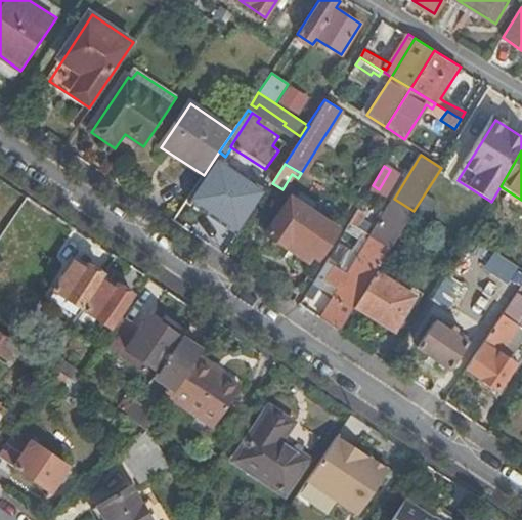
[(379,189),(373,185),(368,190),(376,195),(379,189)]
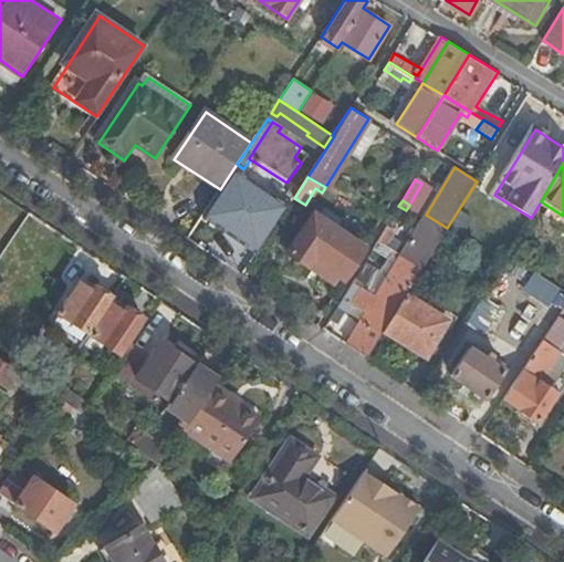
[(314,207),(284,252),(306,267),(312,258),(345,279),(364,248),(346,237),(352,229),(345,226),(341,232),(334,228),(340,220),(322,209),(321,210),(314,207)]
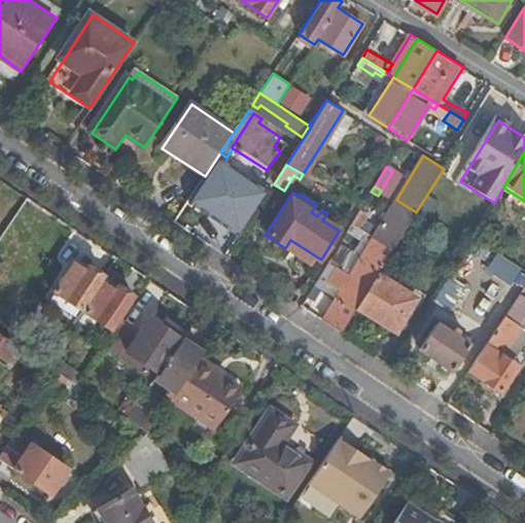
[(380,224),(362,214),(355,225),(392,250),(416,212),(396,200),(380,224)]
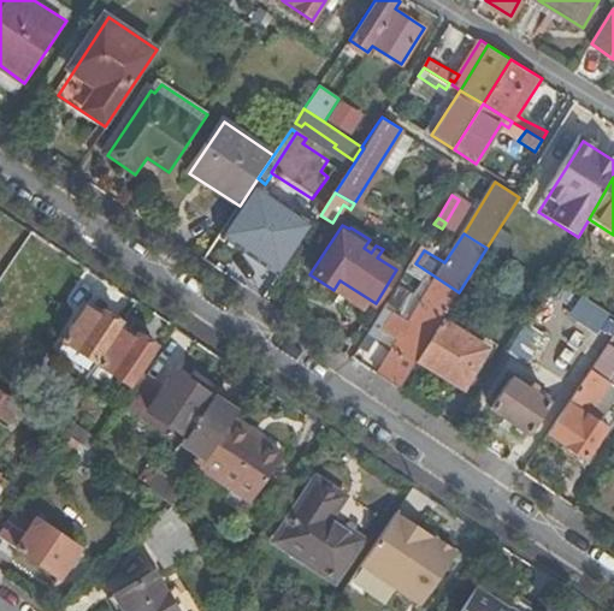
[(459,292),(415,264),(387,310),(431,338),(442,320),(459,292)]
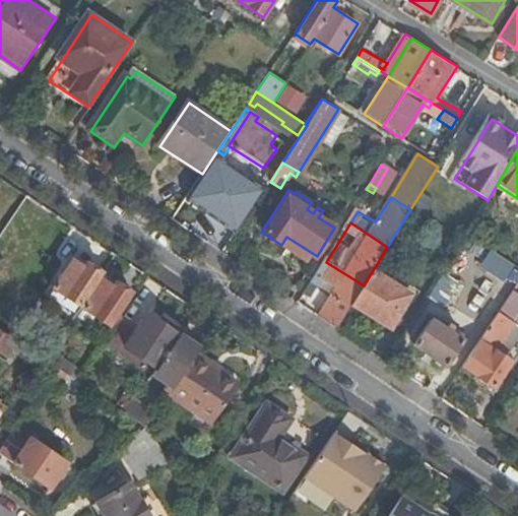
[(286,237),(281,245),(311,264),(317,256),(286,237)]
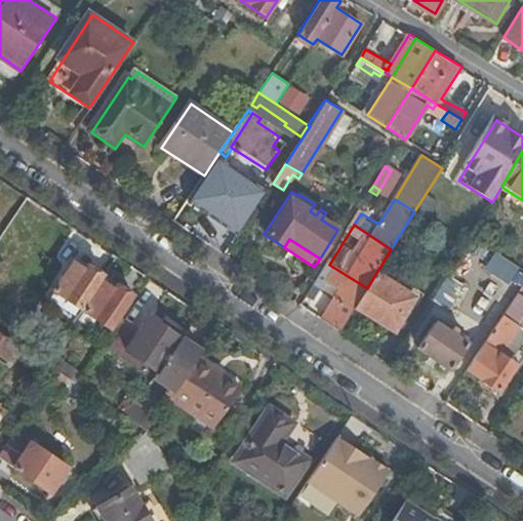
[(80,268),(70,262),(52,288),(79,307),(101,274),(84,264),(80,268)]
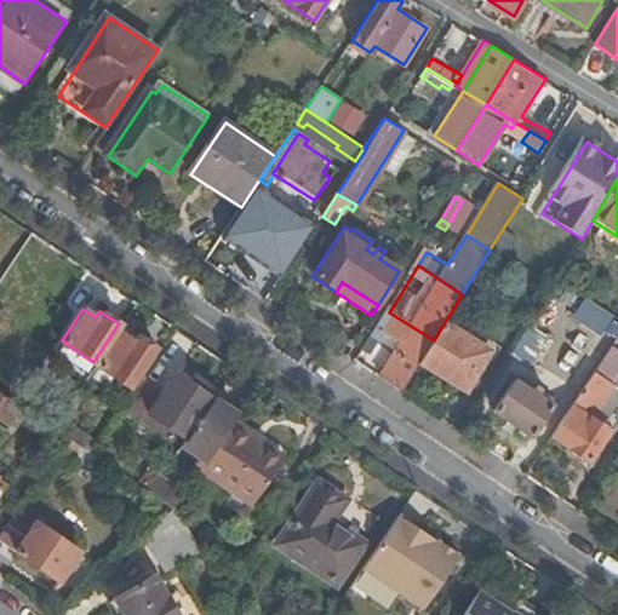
[(373,338),(393,350),(377,375),(402,392),(421,362),(434,340),(389,312),(373,338)]
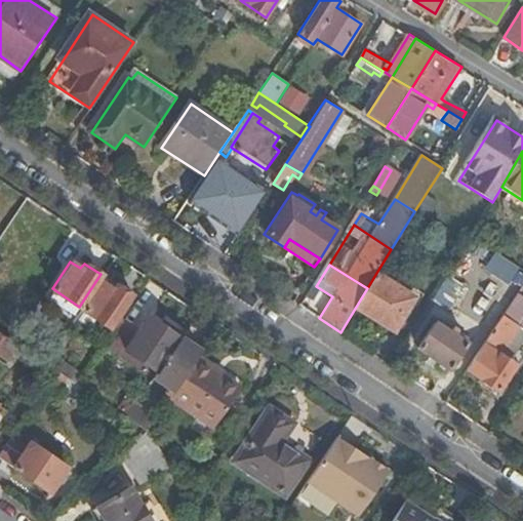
[(356,307),(392,331),(414,298),(376,273),(367,288),(356,307)]
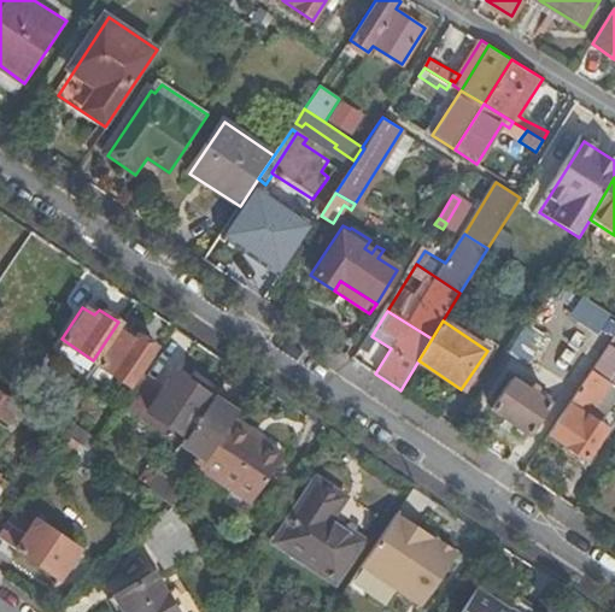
[(543,337),(525,325),(508,353),(526,363),(543,337)]
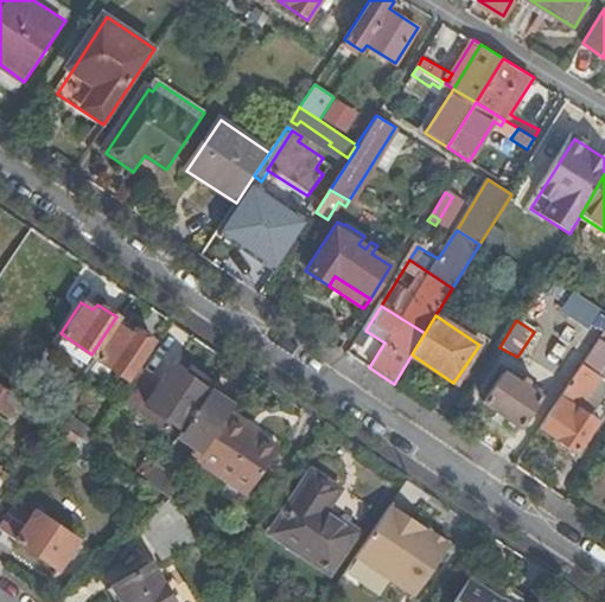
[(119,325),(99,358),(126,377),(150,340),(134,330),(131,333),(119,325)]
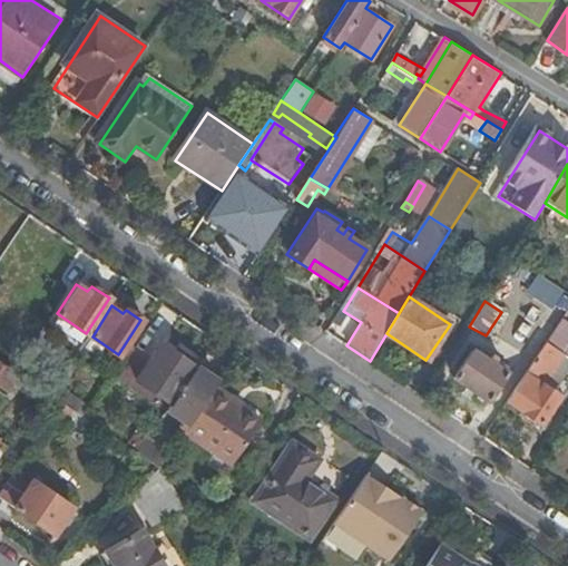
[(567,324),(561,320),(505,403),(540,426),(558,399),(540,387),(561,355),(567,360),(567,324)]
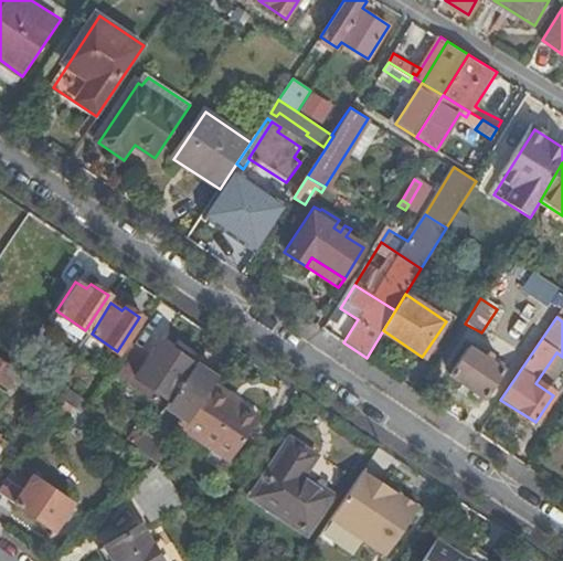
[(177,416),(174,421),(182,425),(212,382),(214,378),(157,341),(133,378),(167,400),(162,408),(177,416)]
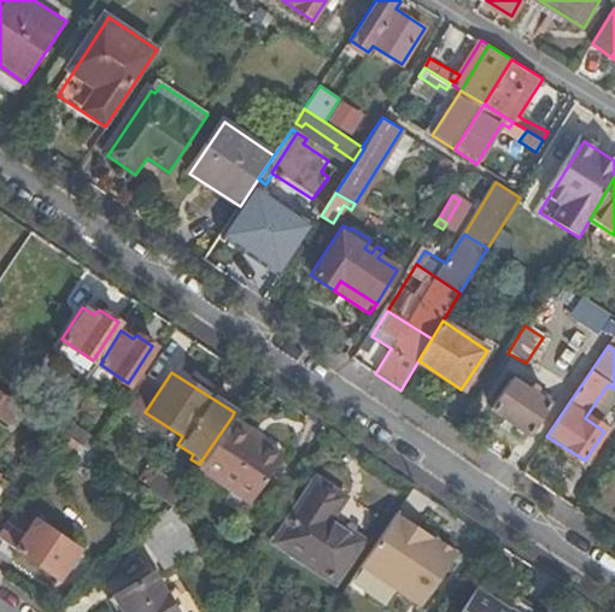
[(510,380),(490,409),(526,433),(546,404),(510,380)]
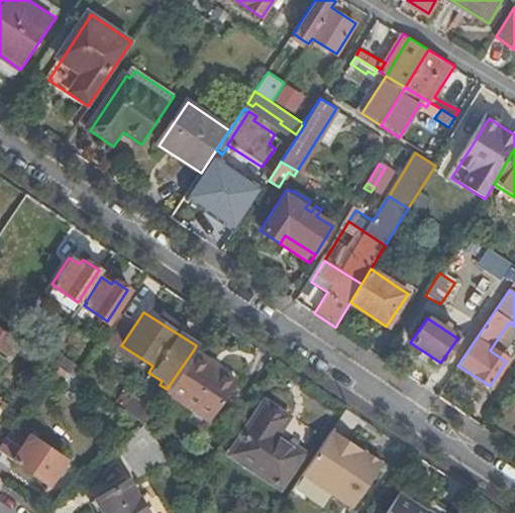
[(3,330),(0,328),(0,349),(2,351),(13,356),(15,353),(20,356),(27,346),(3,330)]
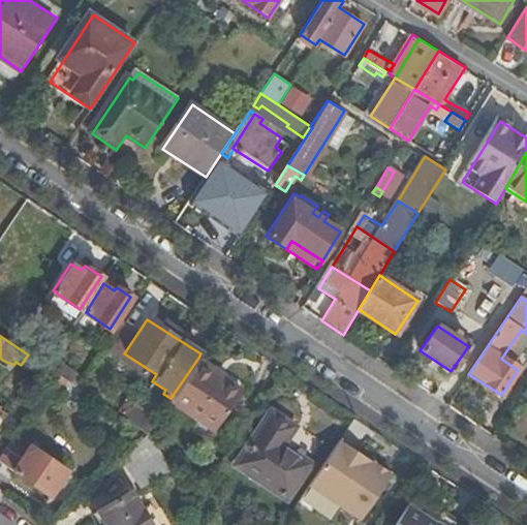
[(227,381),(229,378),(198,358),(171,398),(168,401),(215,433),(243,392),(227,381)]
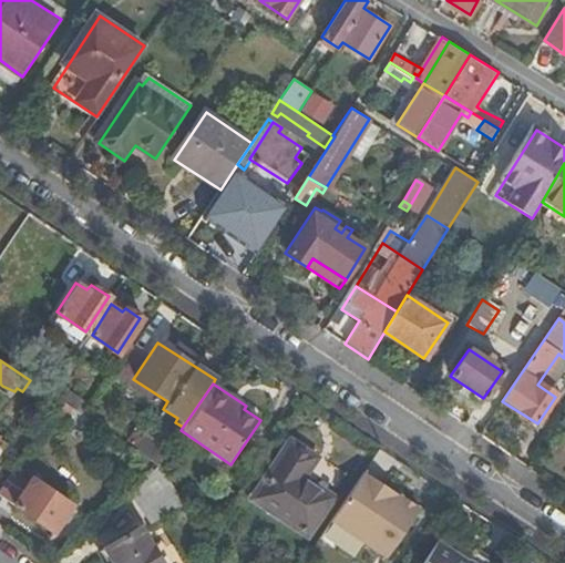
[(86,406),(64,392),(60,400),(59,401),(73,410),(81,415),(86,406)]
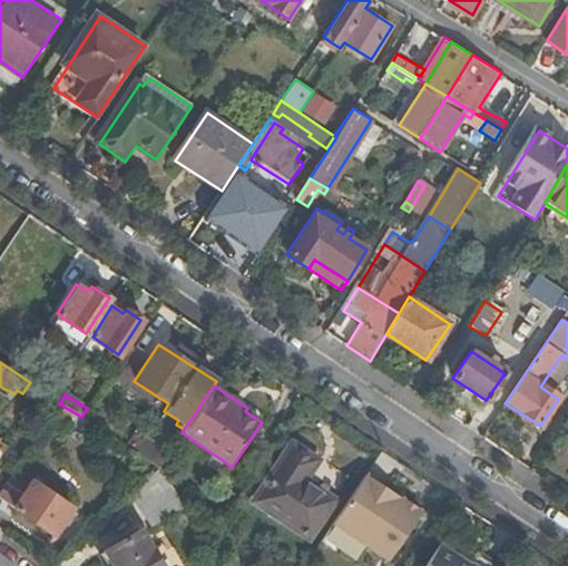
[(54,412),(68,421),(74,412),(59,403),(54,412)]
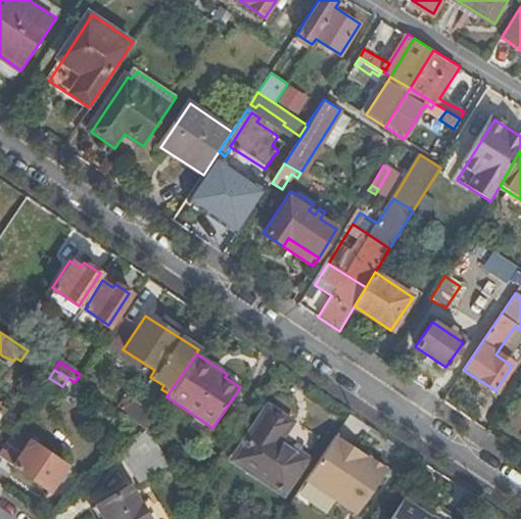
[(132,397),(121,413),(144,428),(155,413),(132,397)]
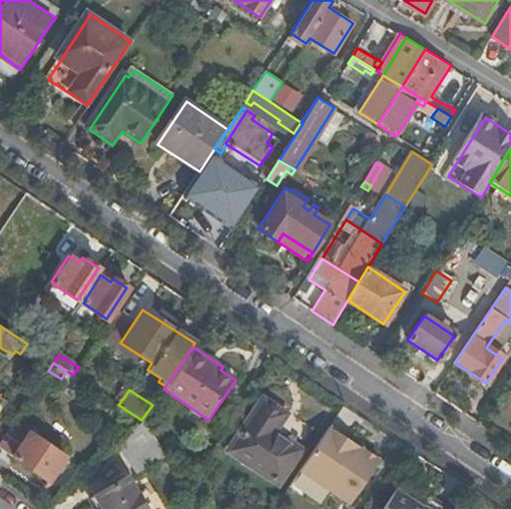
[(228,451),(276,482),(296,449),(271,433),(282,416),(260,401),(228,451)]
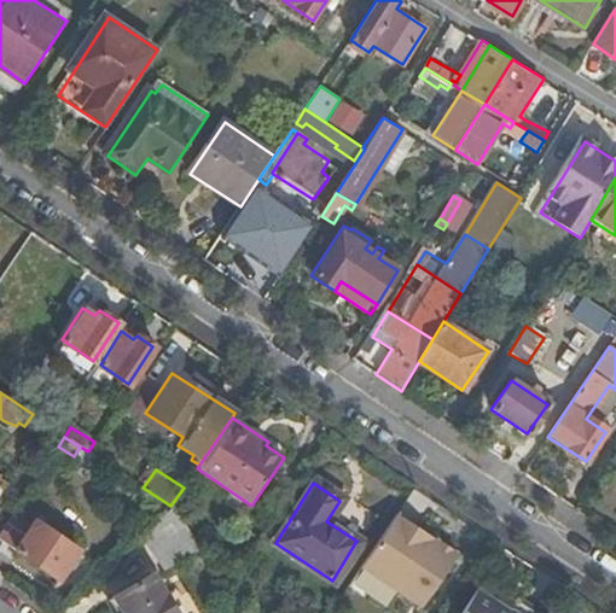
[(0,538),(15,549),(32,526),(12,513),(0,530),(0,538)]
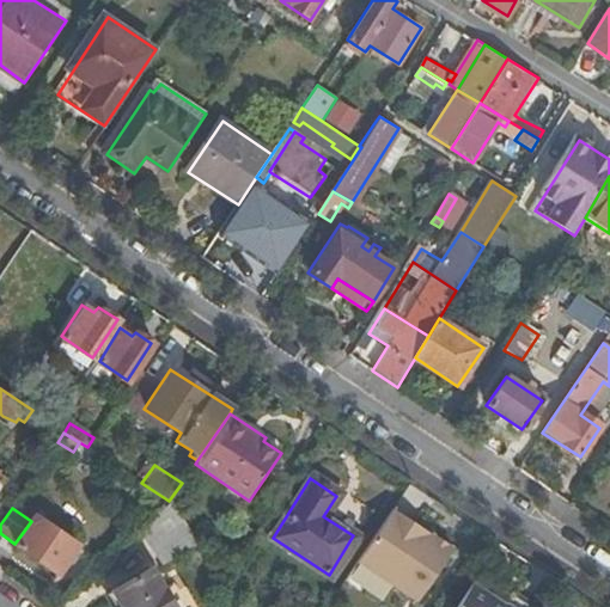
[(389,512),(357,559),(418,599),(451,546),(429,532),(426,537),(389,512)]
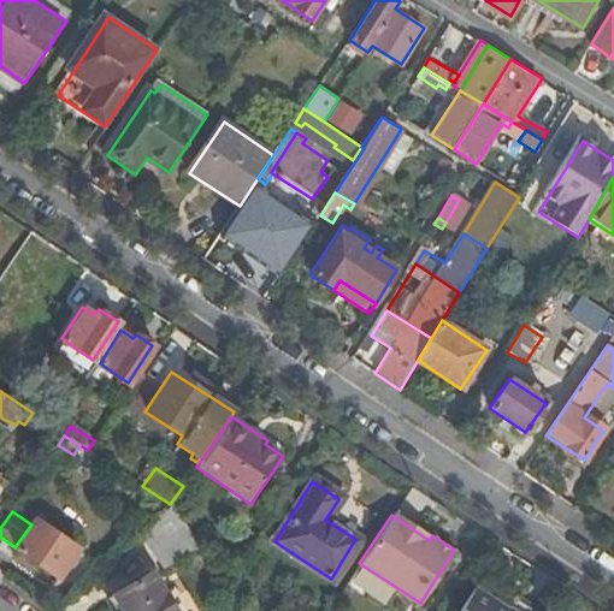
[(57,576),(76,549),(35,520),(31,525),(15,547),(57,576)]
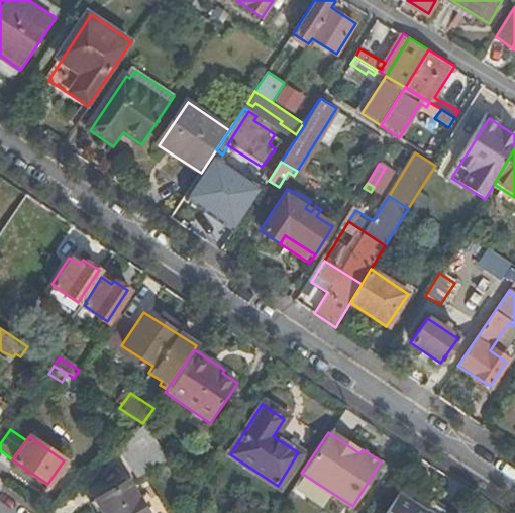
[(104,512),(108,512),(137,497),(145,512),(169,512),(158,493),(142,502),(130,480),(97,499),(104,512)]
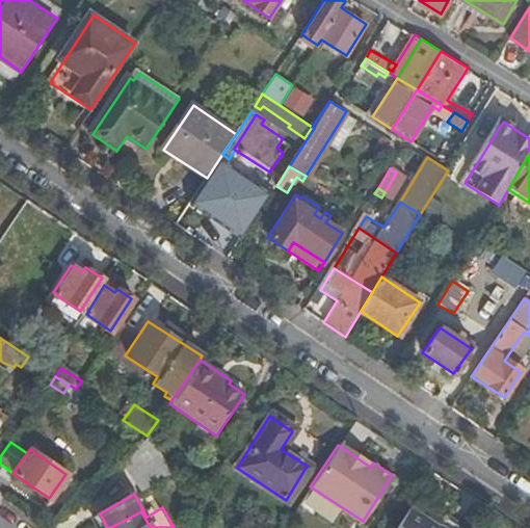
[(431,527),(406,510),(393,527),(443,527),(439,525),(436,527),(431,527)]
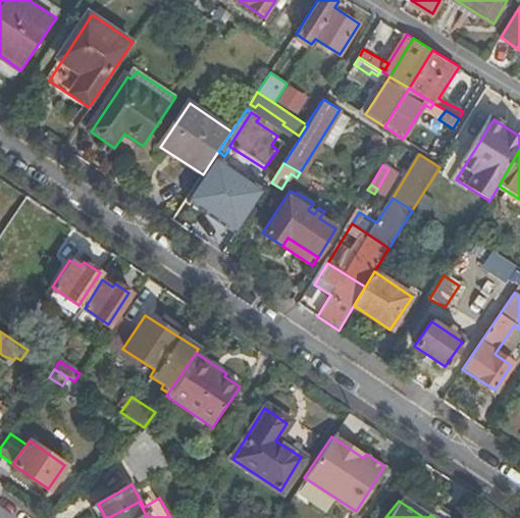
[(147,517),(139,502),(109,517),(147,517)]
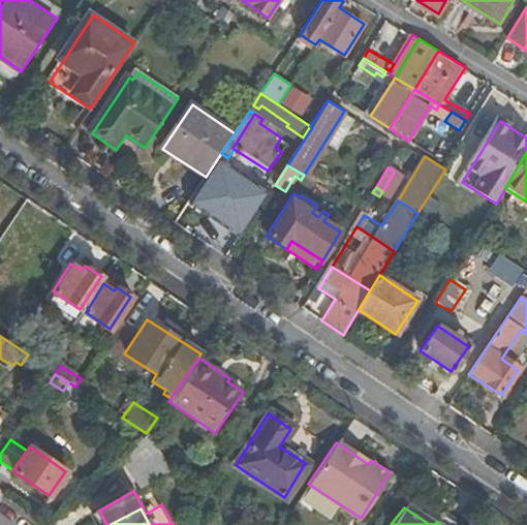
[(459,524),(461,522),(443,512),(436,522),(440,524),(459,524)]
